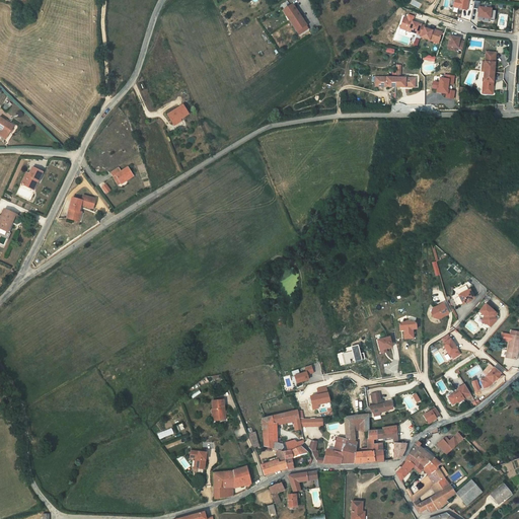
[(455,0),(454,6),(463,8),(463,9),(467,10),(468,0),(455,0)]
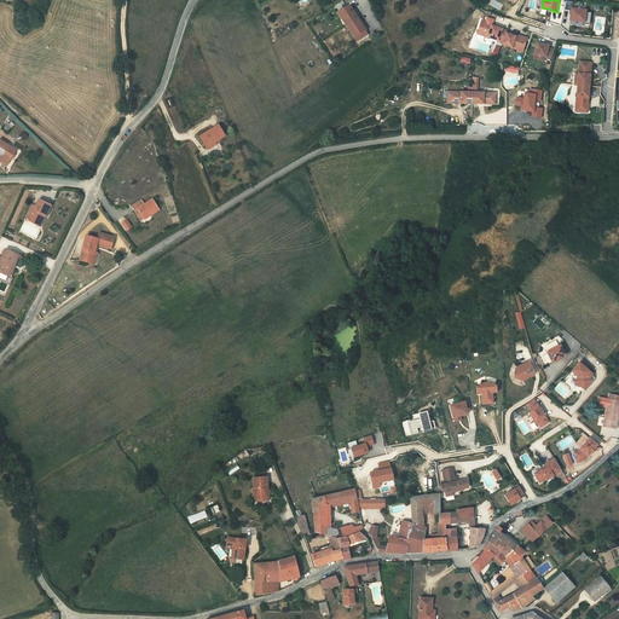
[(573,1),(567,1),(565,10),(572,11),(571,19),(585,22),(584,23),(590,24),(591,12),(586,11),(586,10),(572,9),(573,1)]
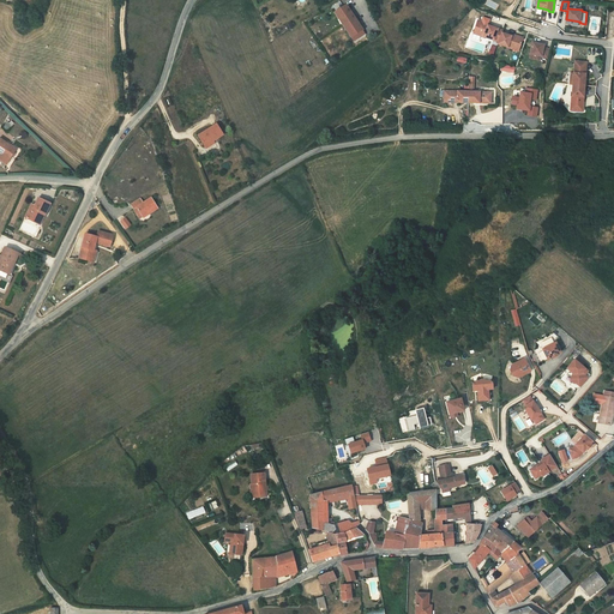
[(344,24),(351,19),(348,13),(350,12),(345,5),(335,13),(338,19),(341,18),(344,24)]
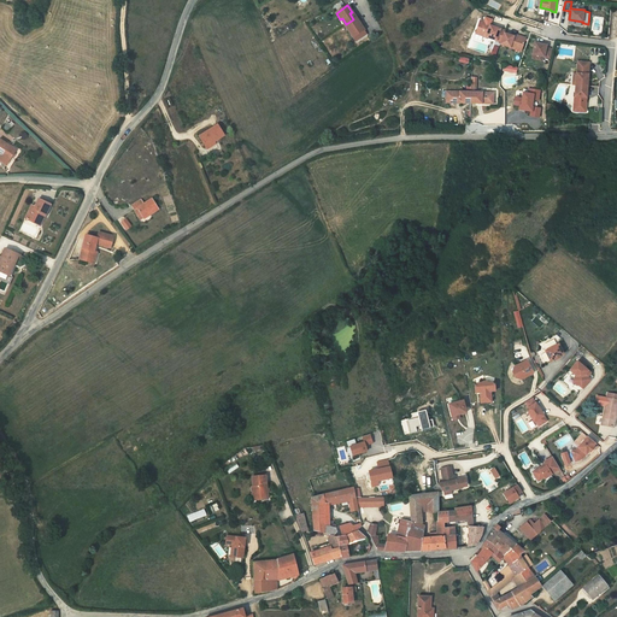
[(357,19),(353,19),(346,24),(351,30),(348,31),(353,39),(357,36),(359,40),(368,34),(357,19)]
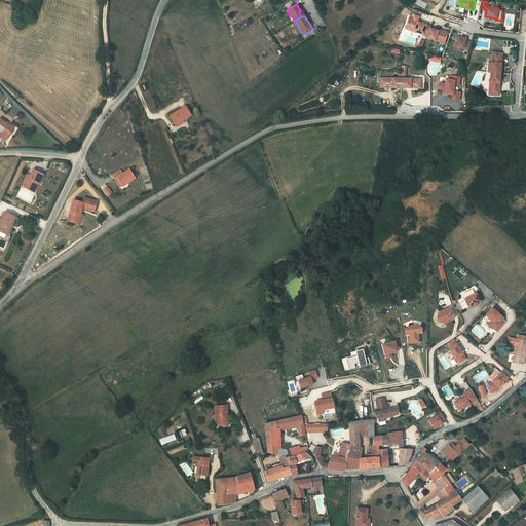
[(413,19),(409,17),(406,28),(427,36),(429,28),(430,26),(420,23),(418,22),(418,21),(413,19)]
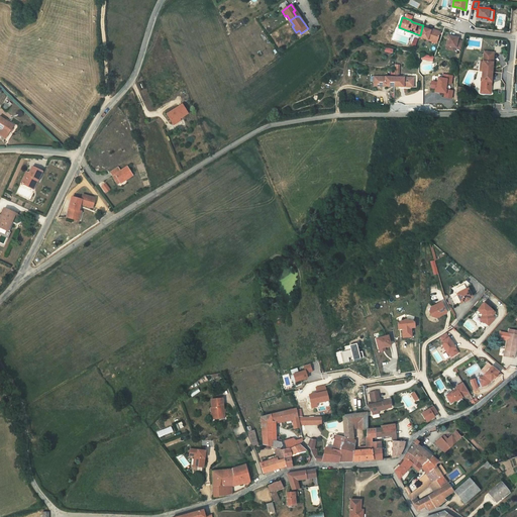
[(430,30),(422,27),(420,35),(419,37),(432,42),(433,38),(437,40),(440,32),(434,30),(434,31),(432,30),(432,29),(431,29),(430,30)]
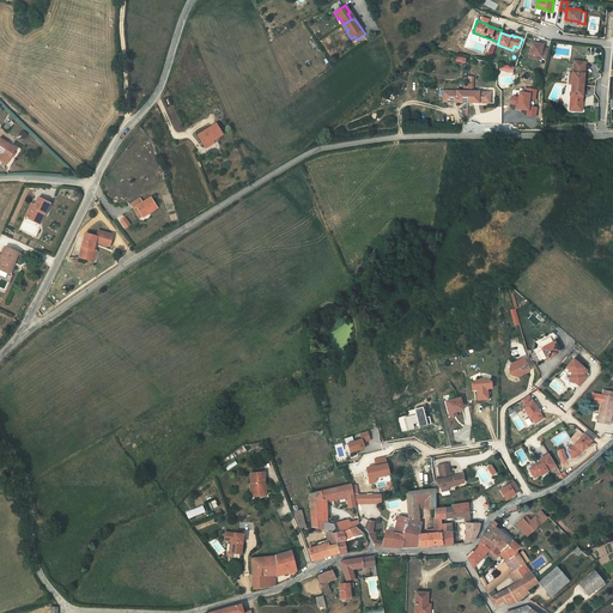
[(544,46),(532,44),(530,56),(548,59),(550,50),(544,49),(544,46)]
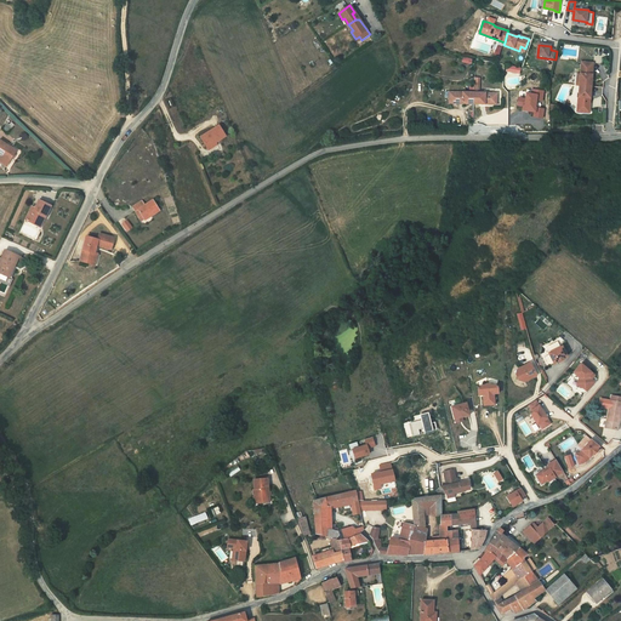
[(577,85),(576,109),(588,110),(590,86),(592,62),(580,61),(577,85)]
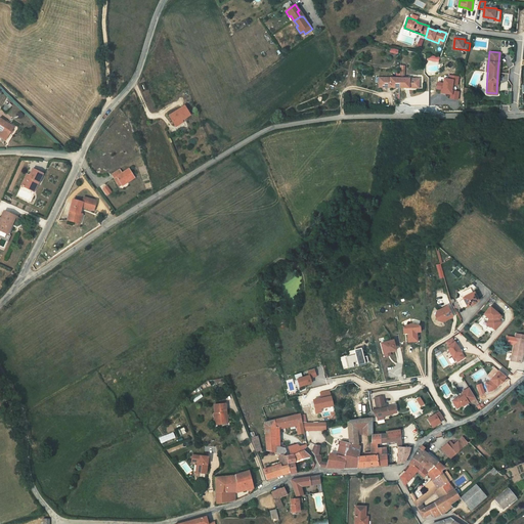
[(449,98),(457,99),(459,92),(452,91),(453,84),(457,85),(459,77),(449,76),(449,80),(444,79),(444,84),(438,83),(437,88),(443,89),(442,93),(450,94),(449,98)]
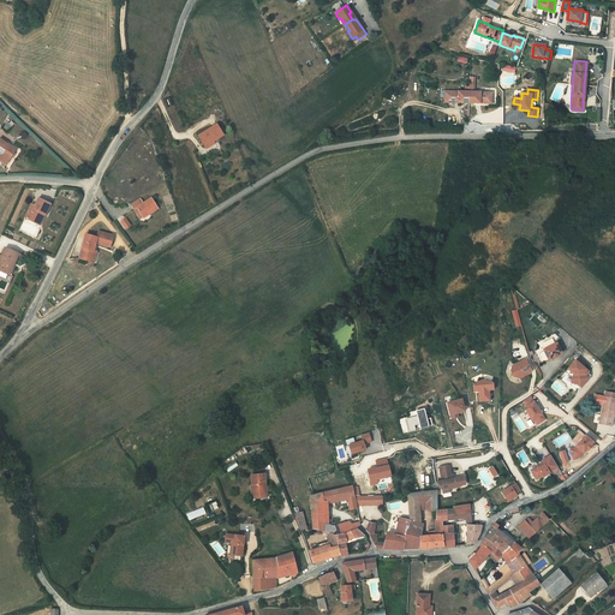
[(475,93),(469,93),(447,91),(447,101),(491,102),(491,93),(475,93)]
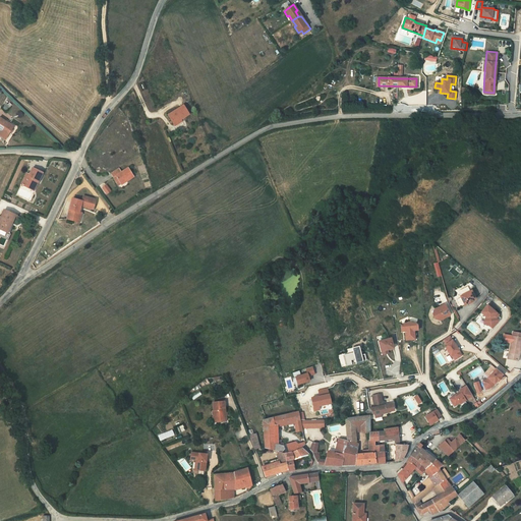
[(506,96),(498,95),(497,105),(505,106),(506,96)]
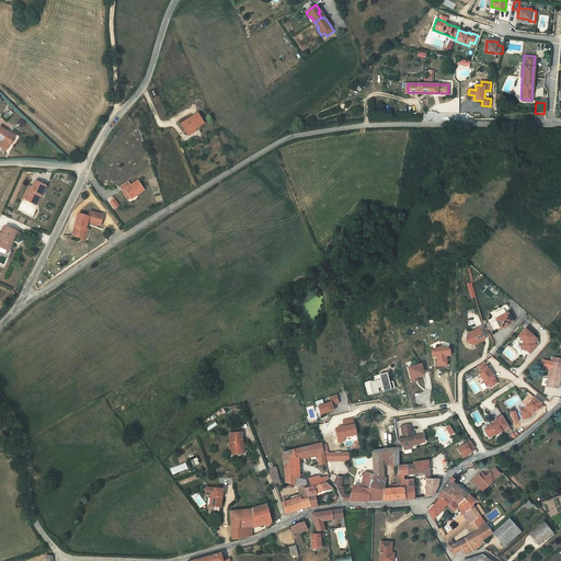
[(184,119),(190,129),(196,126),(207,121),(201,111),(184,119)]
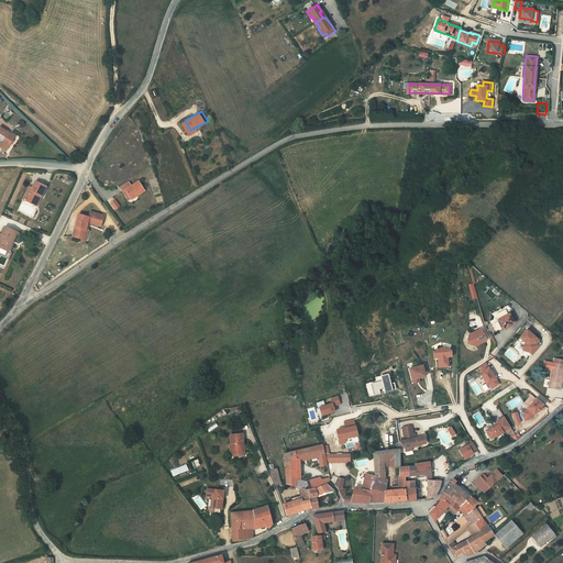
[(0,124),(0,140),(4,143),(1,146),(4,150),(14,135),(0,124)]
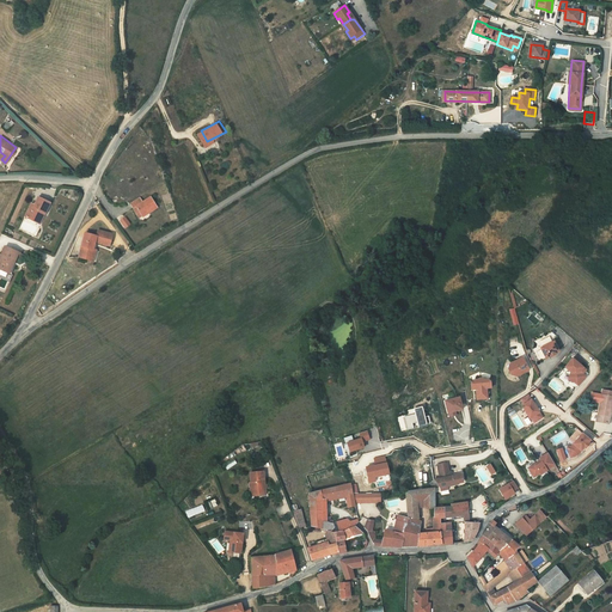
[(22,218),(32,222),(38,212),(42,213),(47,202),(34,197),(30,204),(29,209),(25,207),(22,218)]
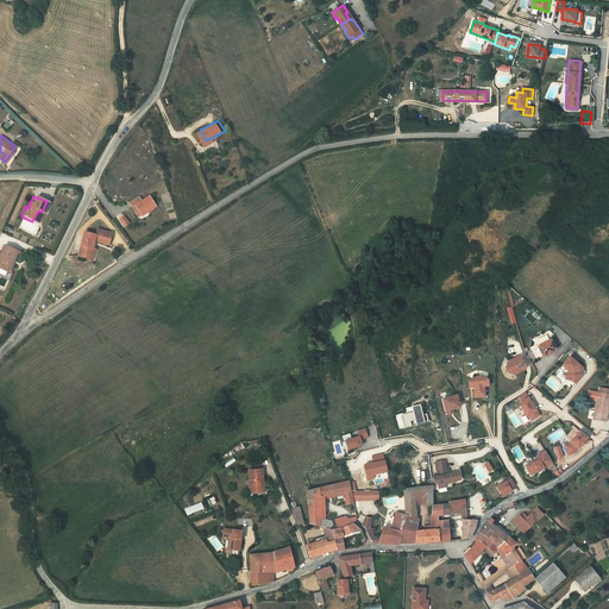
[(130,203),(132,208),(135,206),(143,220),(157,211),(149,198),(143,202),(140,198),(130,203)]
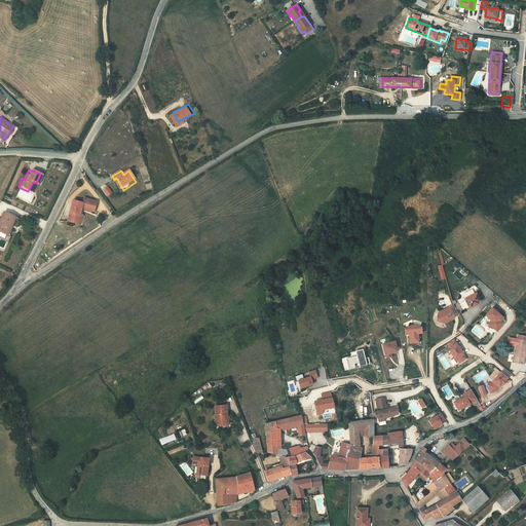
[(119,192),(123,190),(116,178),(114,180),(112,181),(119,192)]
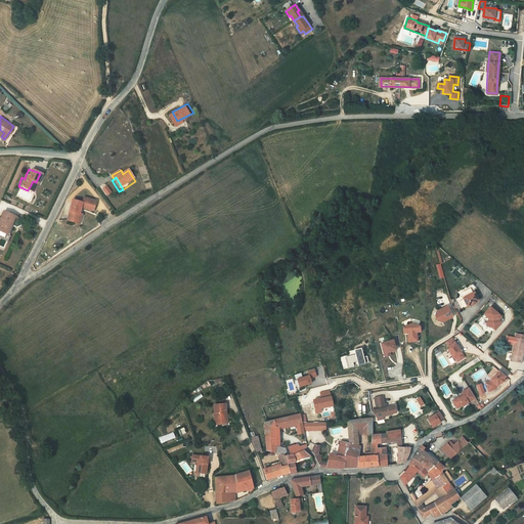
[(67,221),(77,224),(80,215),(81,210),(92,213),(96,201),(84,198),(83,204),(73,202),(67,221)]
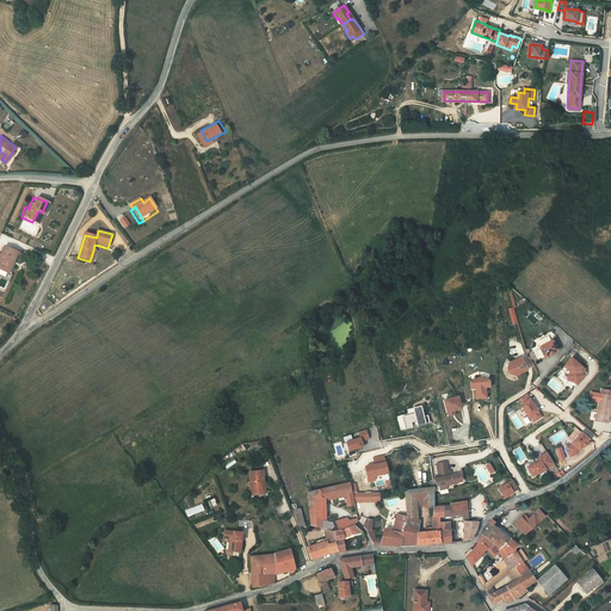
[(12,266),(18,252),(5,247),(0,255),(0,261),(1,263),(0,265),(0,270),(11,275),(14,267),(12,266)]
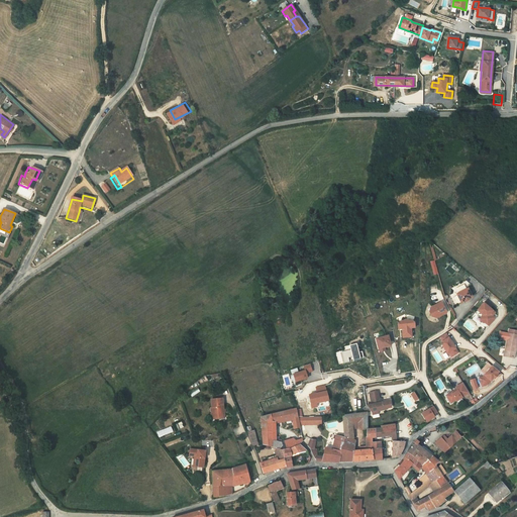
[(434,260),(429,262),(433,275),(438,274),(434,260)]
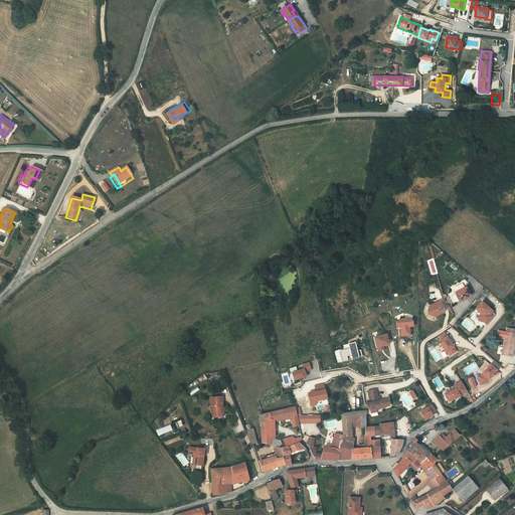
[(466,287),(454,293),(458,301),(462,300),(466,298),(470,296),(466,287)]
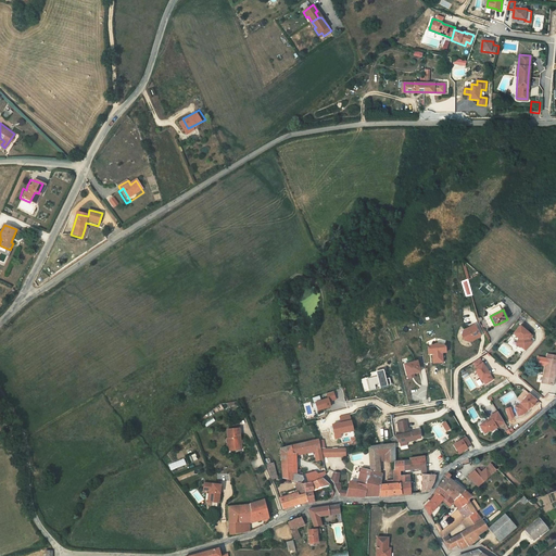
[(463,331),(460,336),(464,340),(468,341),(478,337),(472,326),(463,331)]
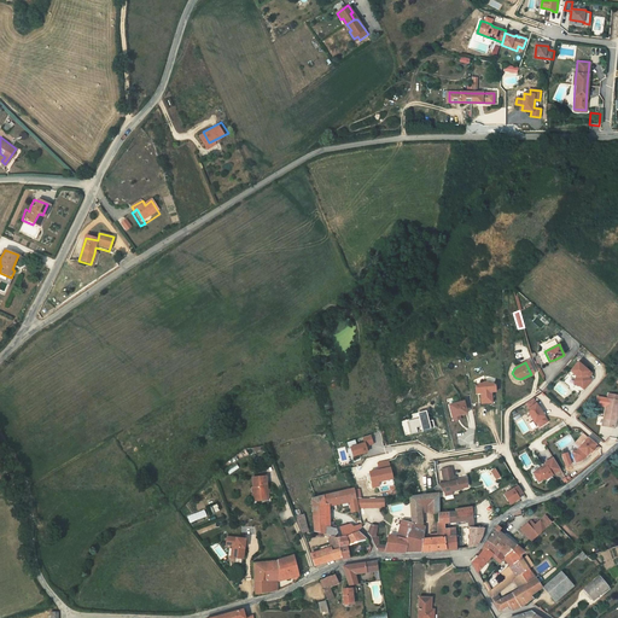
[(573,380),(573,383),(578,388),(579,388),(582,384),(584,384),(587,386),(592,382),(587,377),(589,373),(583,367),(577,362),(570,371),(576,377),(573,380)]
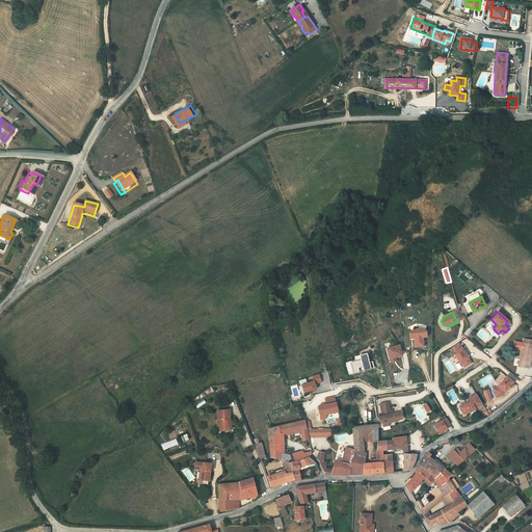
[(427,331),(419,326),(410,330),(410,337),(415,337),(414,346),(423,346),(423,337),(427,337),(427,331)]
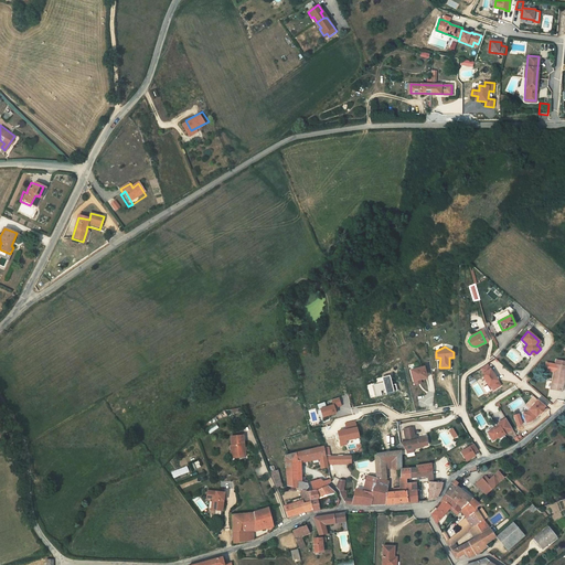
[(564,359),(558,358),(557,362),(548,360),(546,366),(555,369),(557,370),(555,370),(551,386),(562,390),(564,379),(564,359)]
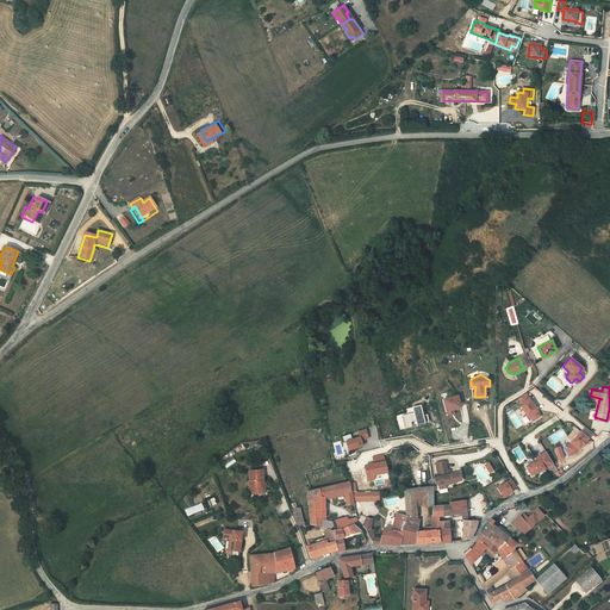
[(527,393),(520,398),(524,405),(522,406),(528,417),(529,416),(531,422),(540,416),(527,393)]
